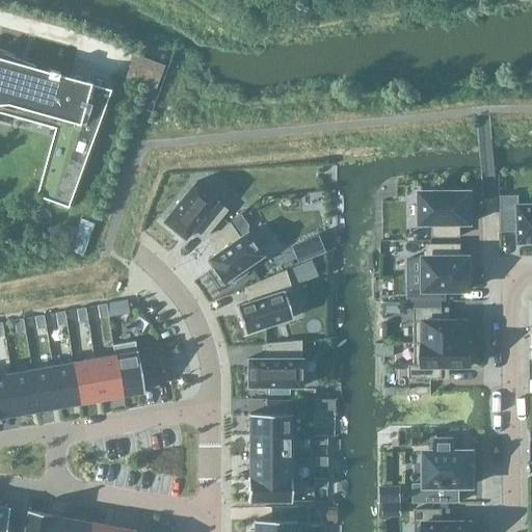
[(12,61),(0,56),(0,105),(0,106),(3,97),(19,101),(16,111),(67,125),(42,192),(36,191),(35,195),(67,207),(110,90),(89,84),(90,83),(85,82),(84,85),(57,77),(58,73),(49,70),(48,75),(32,70),(34,65),(29,63),(28,69),(11,64),(12,61)]
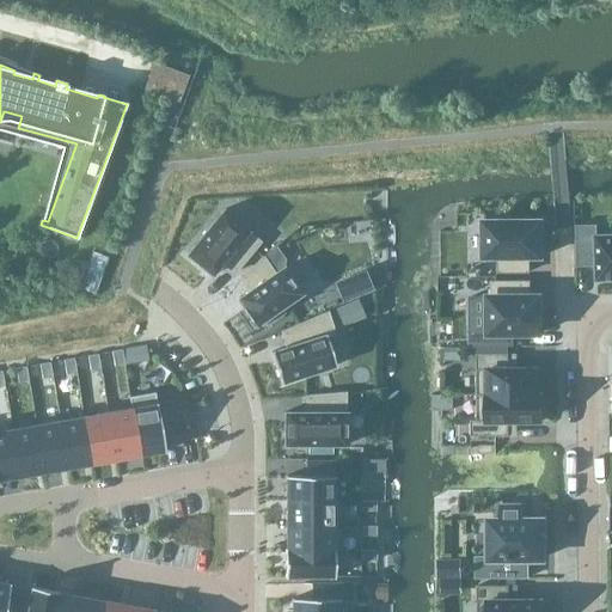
[(234,273),(259,242),(246,232),(248,230),(222,210),(185,255),(212,275),(221,263),(234,273)]
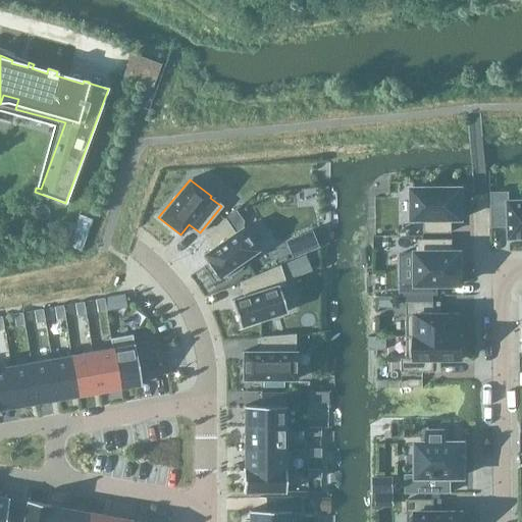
[(461,217),(461,190),(462,190),(462,189),(412,189),(412,219),(425,219),(425,231),(451,231),(451,219),(462,218),(462,217),(461,217)]
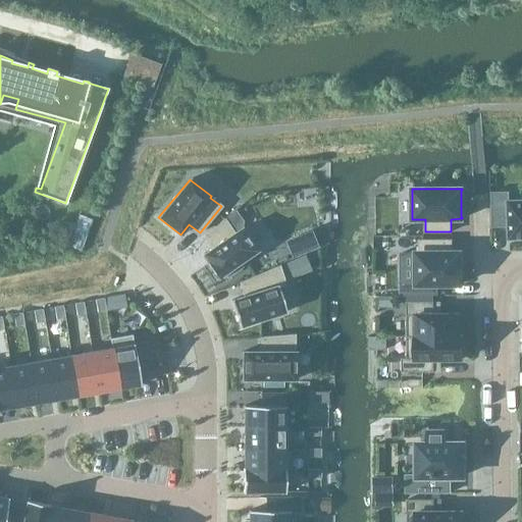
[(508,192),(490,192),(492,226),(508,226),(509,239),(521,238),(521,201),(509,202),(508,192)]
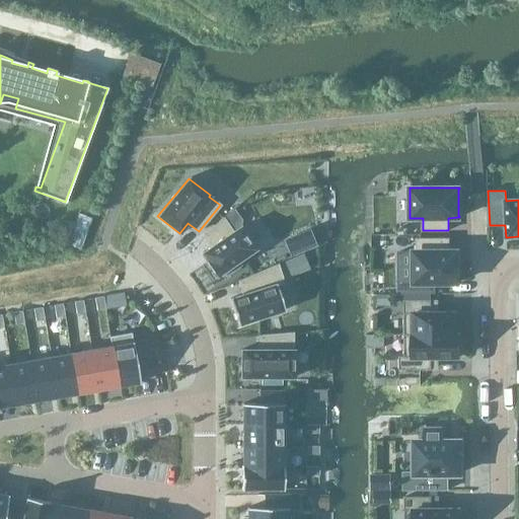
[(237,262),(255,248),(240,226),(232,232),(223,219),(202,235),(210,245),(202,252),(207,261),(205,263),(215,277),(224,271),(226,274),(239,265),(237,262)]
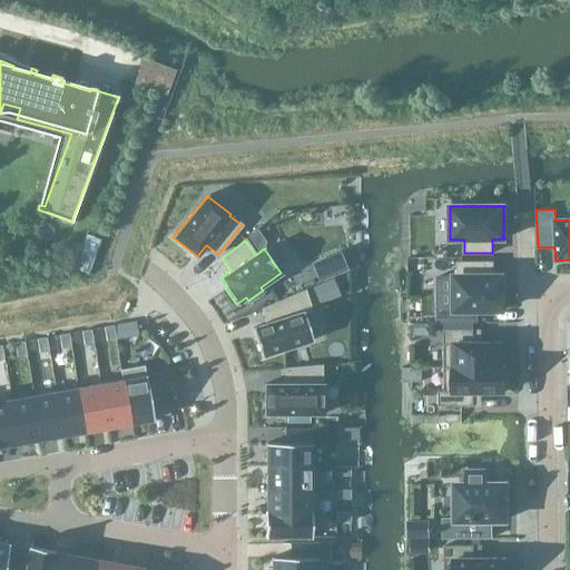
[(455,308),(436,308),(436,321),(477,321),(477,310),(504,310),(504,287),(501,287),(501,276),(492,276),(492,262),(458,262),(458,276),(454,276),(455,308)]
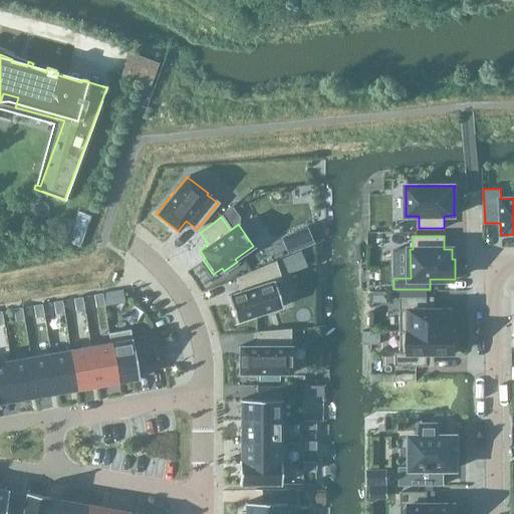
[(281,306),(274,282),(280,280),(274,263),(236,278),(240,291),(227,295),(236,321),(281,306)]
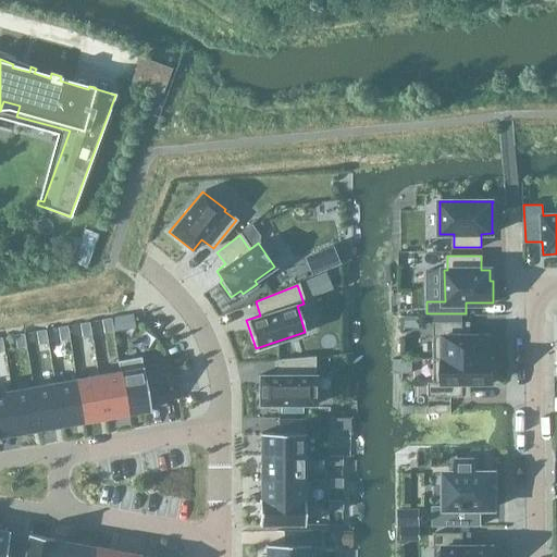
[(110,318),(101,320),(103,333),(112,332),(110,318)]
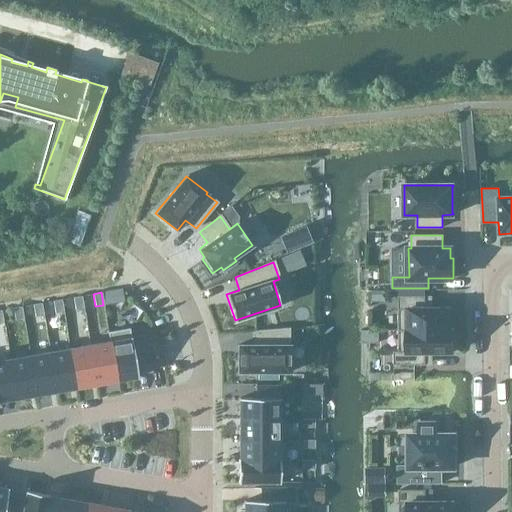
[(81,296),(73,297),(75,310),(83,308),(81,296)]
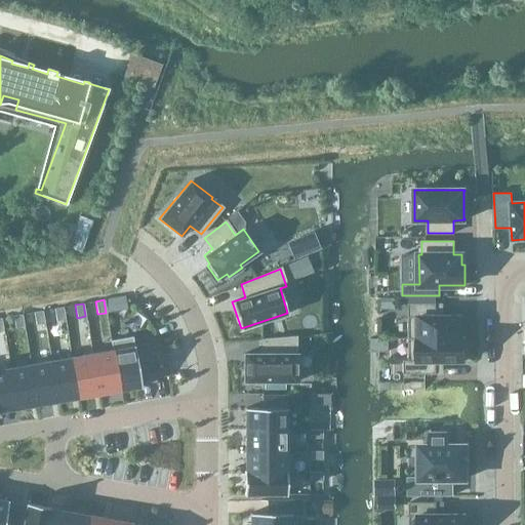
[(408,337),(459,337),(459,316),(436,316),(435,304),(408,304),(408,337)]
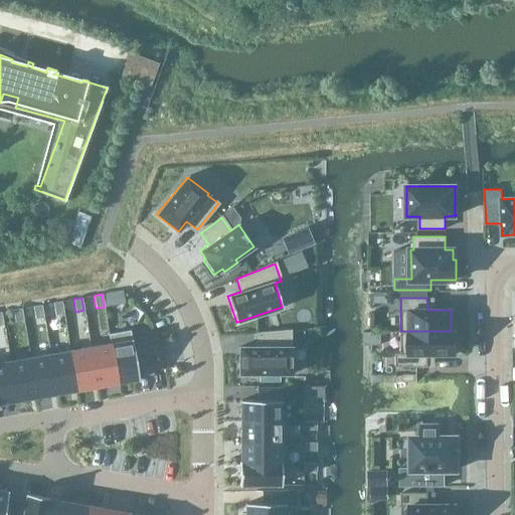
[(61,301),(53,303),(55,315),(63,314),(61,301)]
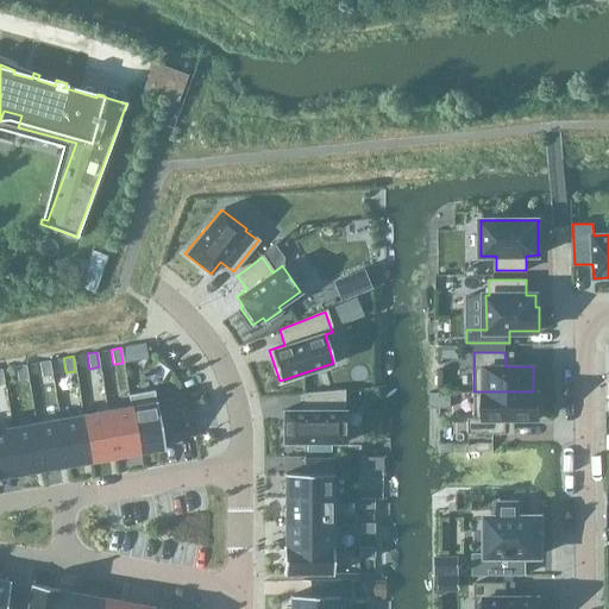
[(49,360),(39,363),(42,377),(51,375),(49,360)]
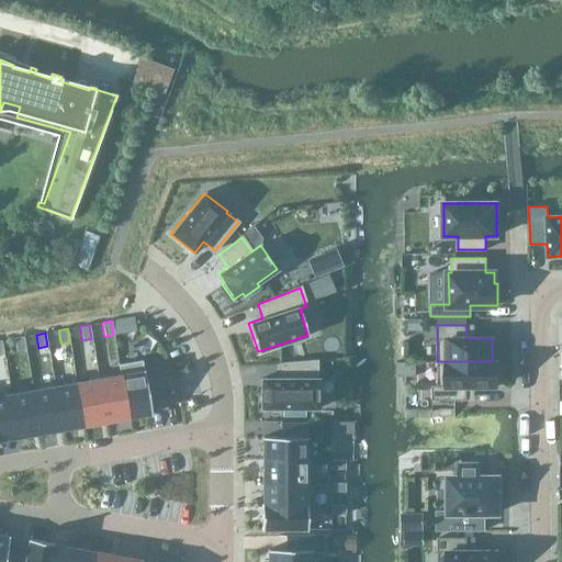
[(25,350),(23,337),(13,338),(17,351),(25,350)]
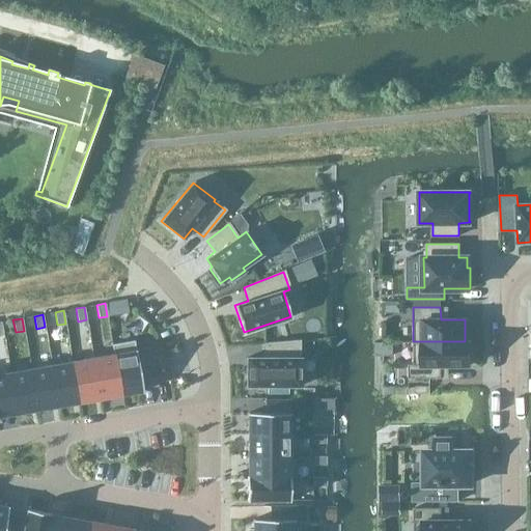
[(111,344),(113,354),(114,354),(121,395),(143,391),(141,379),(154,376),(148,347),(136,351),(134,340),(111,344)]
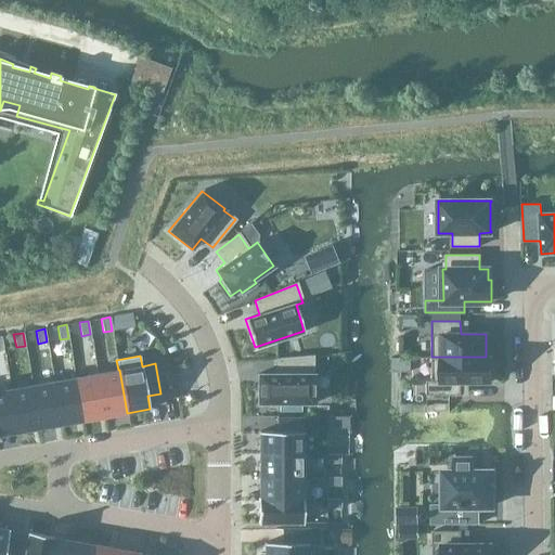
[(314,403),(313,374),(312,374),(312,357),(276,359),(276,374),(257,374),(257,403),(314,403)]
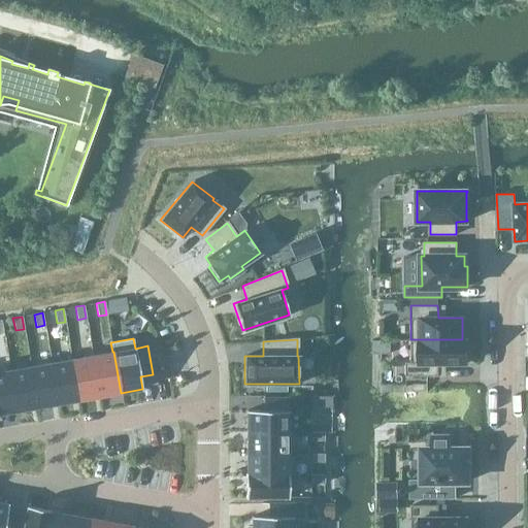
[(466,363),(466,339),(462,339),(410,339),(410,362),(405,362),(405,376),(438,376),(438,364),(466,363)]
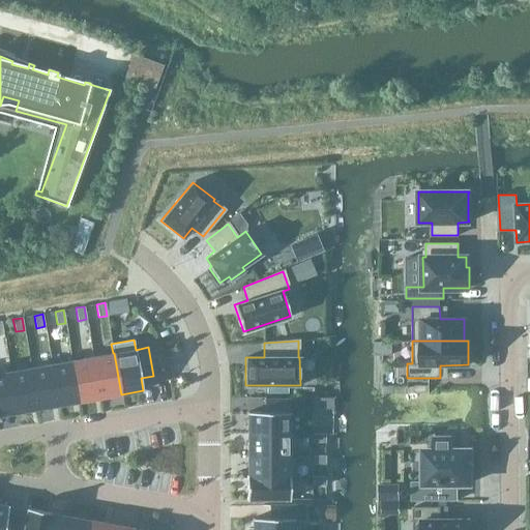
[(121,394),(114,353),(113,353),(93,357),(100,399),(121,394)]
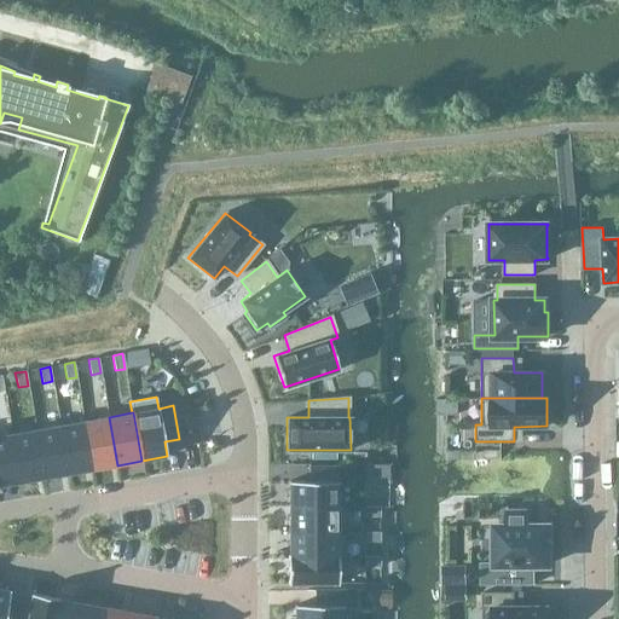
[(117,466),(109,417),(85,421),(93,469),(117,466)]
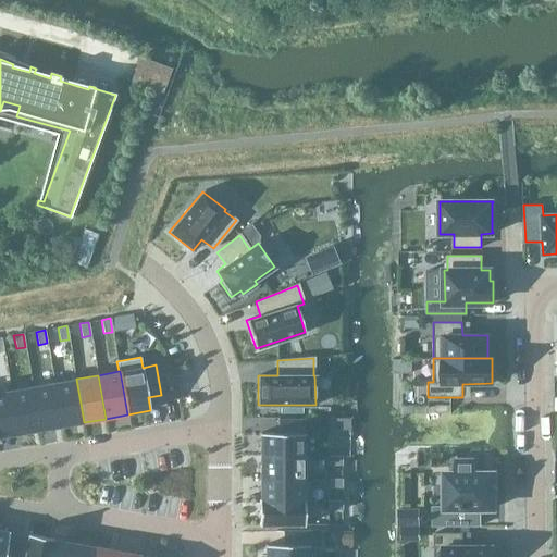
[(84,422),(76,379),(54,383),(62,426),(84,422)]
